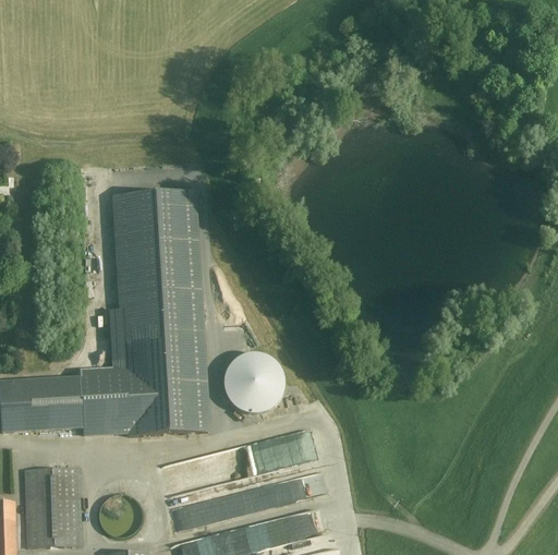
[(194,192),(114,196),(121,311),(110,311),(113,370),(81,371),(80,371),(81,378),(0,383),(0,390),(0,397),(4,397),(5,419),(2,419),(2,432),(84,427),(84,435),(129,432),(129,436),(208,432),(194,192)]
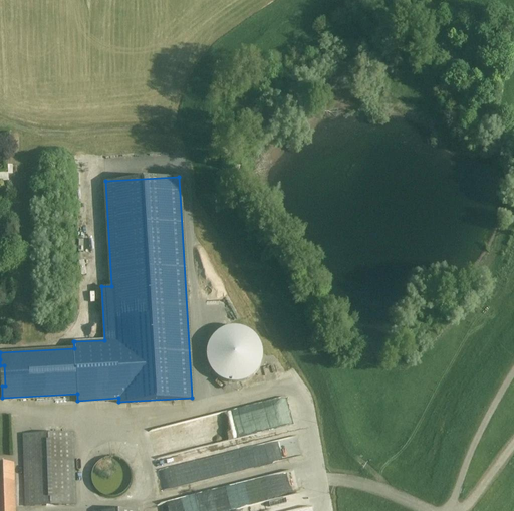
[(260,363),(262,352),(260,342),(254,333),(245,327),(234,325),(223,327),(214,333),(208,342),(206,353),(209,364),(215,373),(224,378),(235,380),(245,378),(254,372),(260,363)]
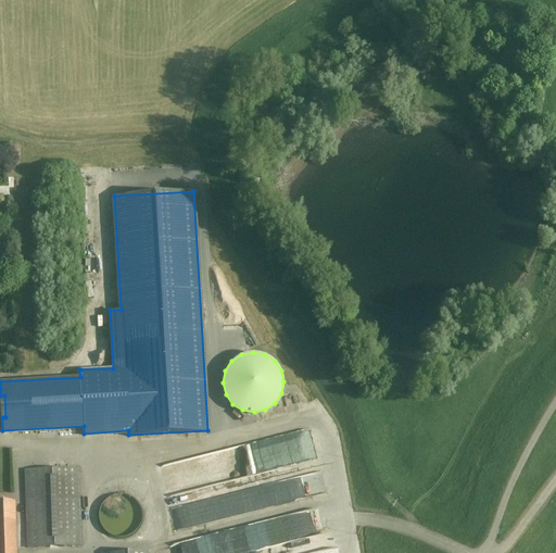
[(310,427),(160,465),(167,495),(317,457),(310,427)]
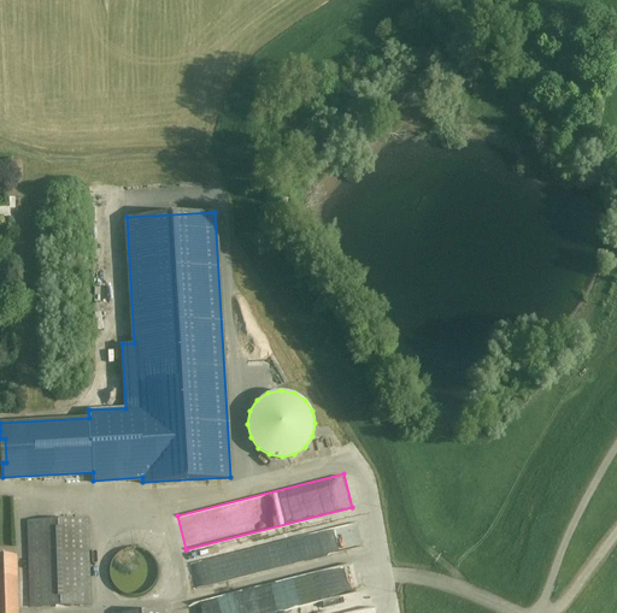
[(88,517),(27,519),(29,578),(30,605),(90,602),(88,517)]
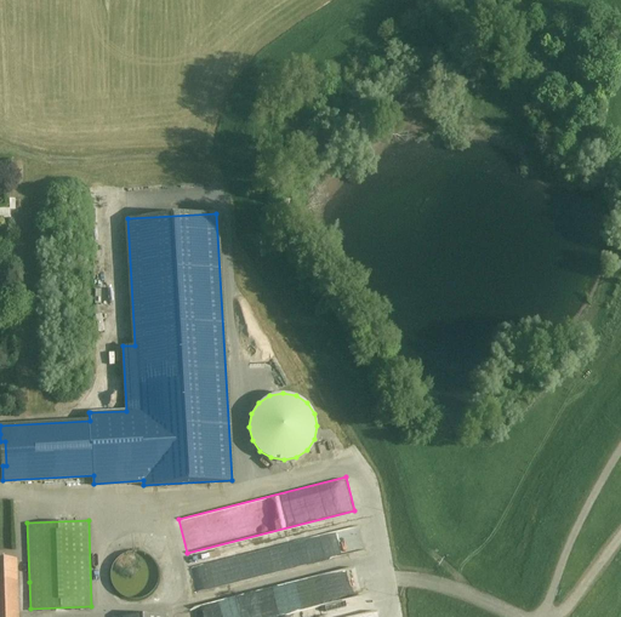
[(358,524),(189,565),(195,590),(364,548),(358,524)]
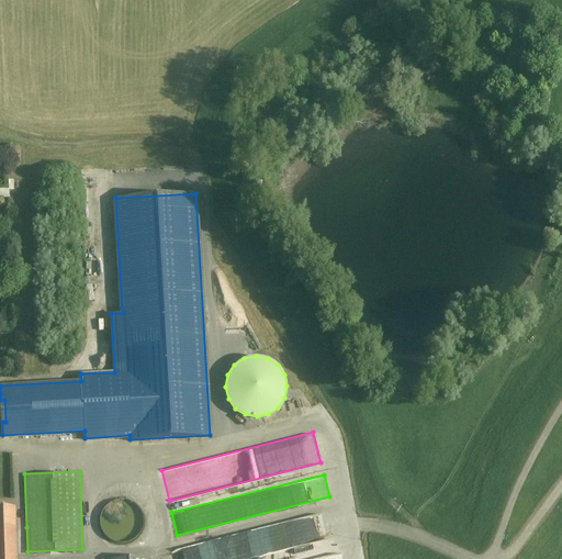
[(142,527),(143,520),(142,511),(136,504),(130,500),(121,498),(113,500),(105,504),(101,512),(100,520),(101,528),(107,535),(113,539),(122,541),(130,539),(137,535),(142,527)]
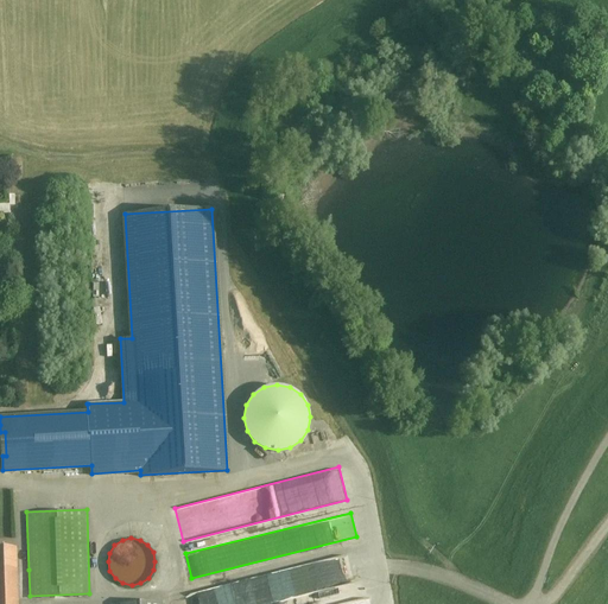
[(16,546),(0,546),(0,603),(18,603),(18,596),(17,570),(16,546)]
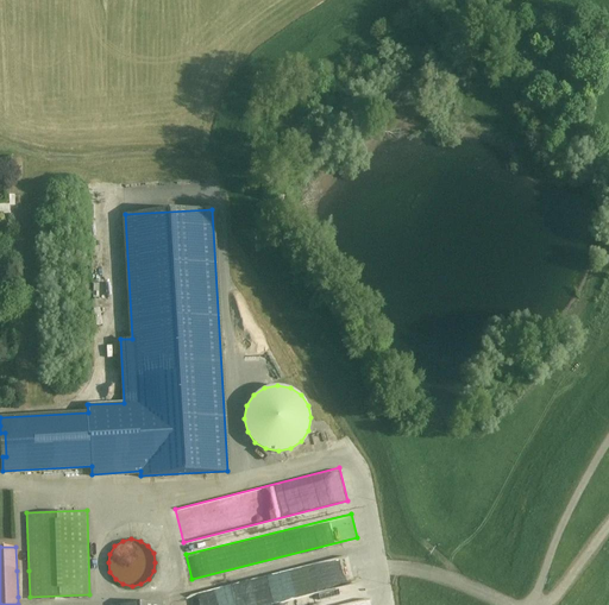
[(347,554),(186,594),(187,604),(262,604),(355,581),(347,554)]
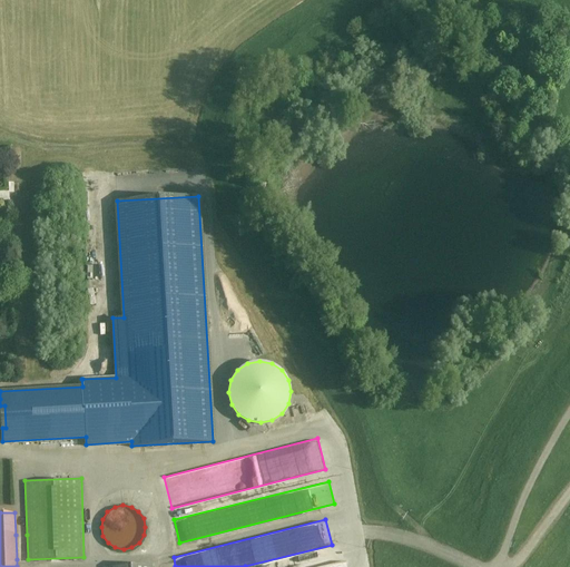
[(27,535),(16,535),(17,559),(28,559),(27,535)]
